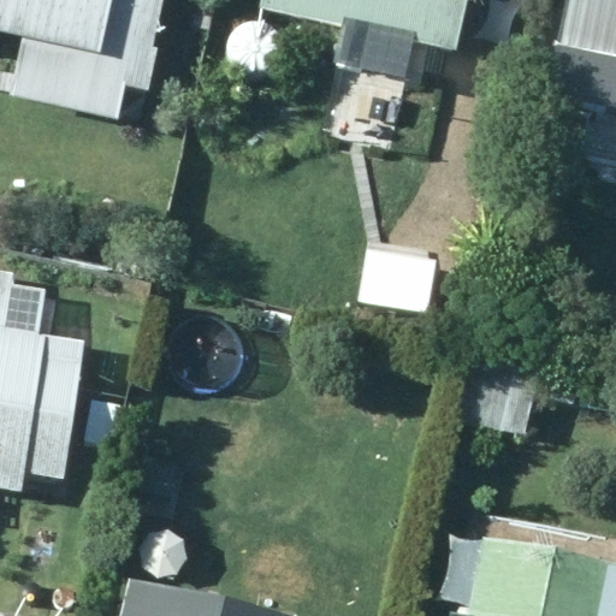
[(157,0),(0,0),(0,49),(65,65),(60,80),(134,96),(157,0)]
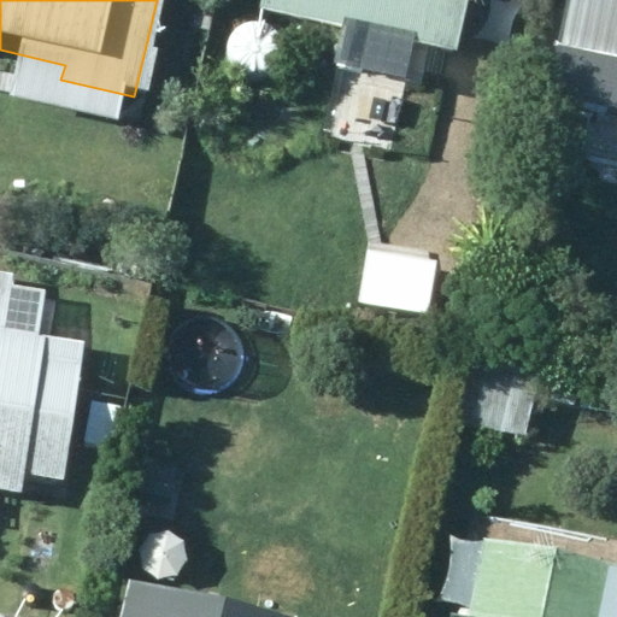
[(258,0),(257,9),(340,27),(331,62),(406,77),(412,42),(456,51),(465,0),(258,0)]
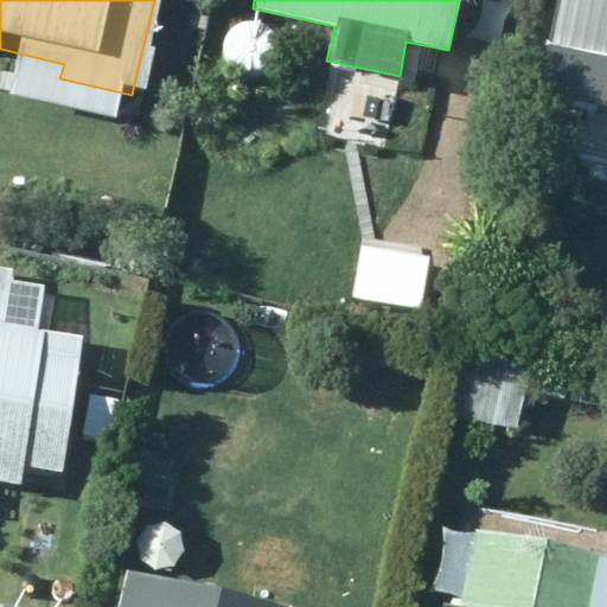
[(606,0),(551,0),(535,94),(606,108),(606,0)]
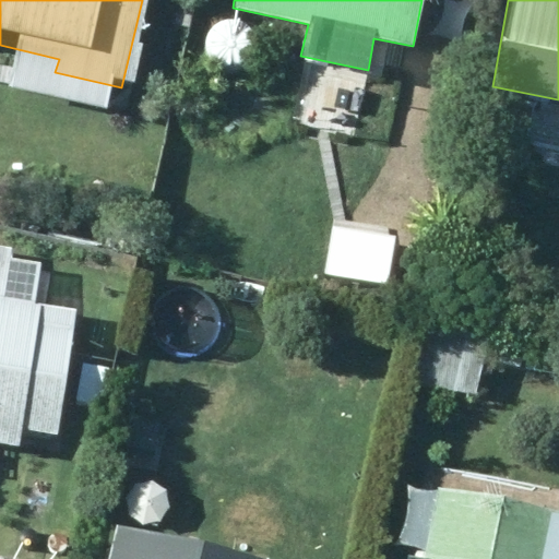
[(0,447),(15,450),(19,429),(55,436),(75,310),(3,298),(12,249),(0,246),(0,447)]
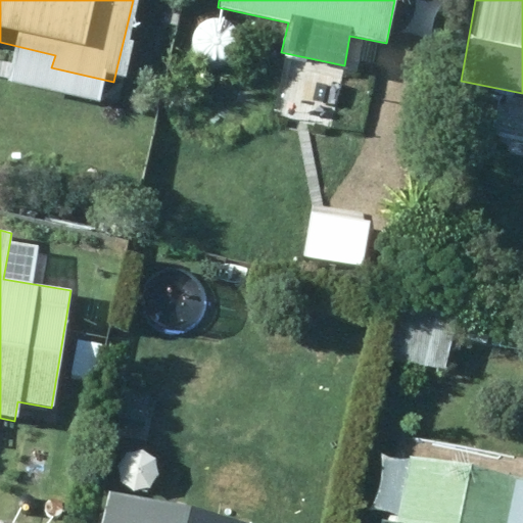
[(315,264),(353,269),(358,234),(318,230),(315,264)]
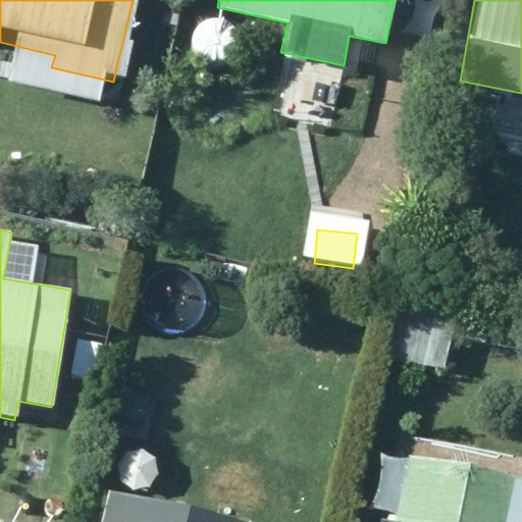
[(402,304),(390,364),(438,372),(450,312),(402,304)]
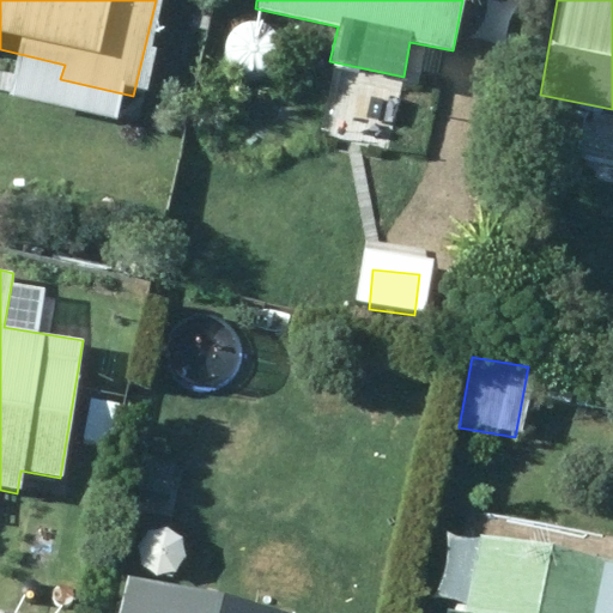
[(612,612),(612,564),(478,538),(463,612),(612,612)]
